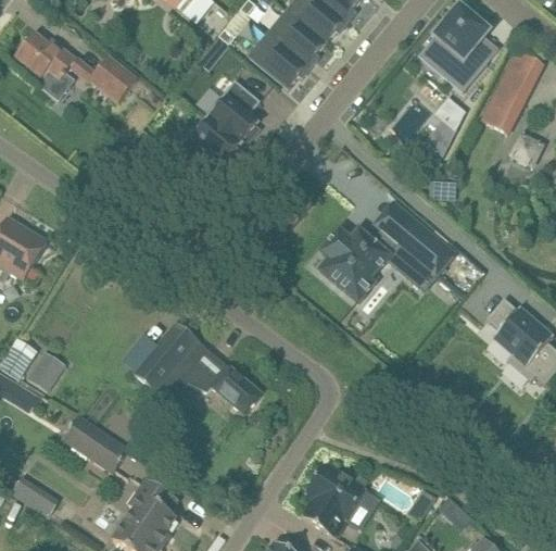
[(248,13),(255,3),(251,0),(247,0),(240,8),(248,13)]
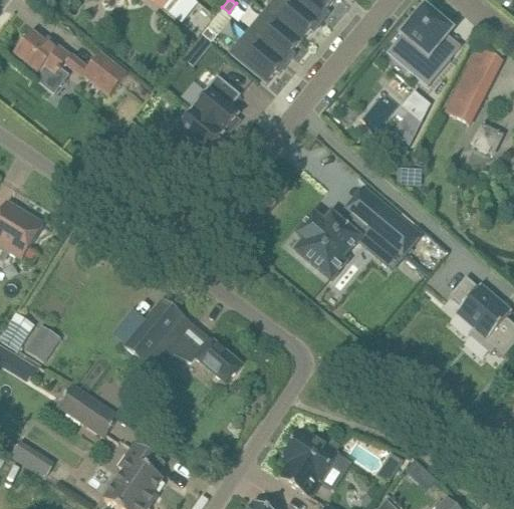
[(320,19),(296,0),(273,0),(266,9),(301,38),(311,26),(313,28),(320,19)]
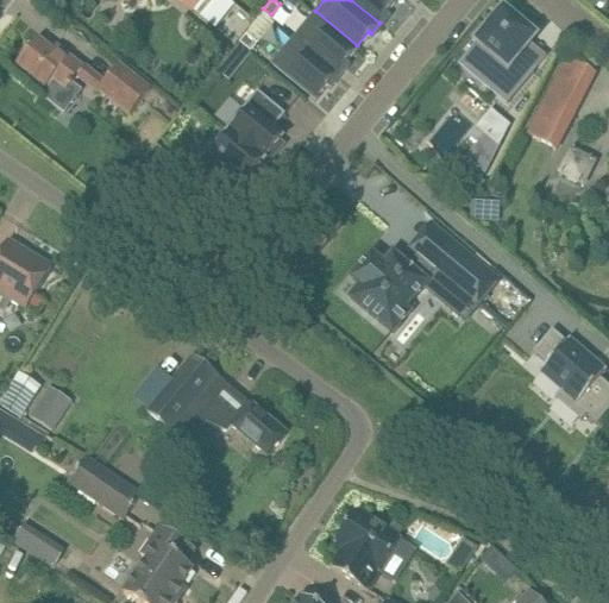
[(351,0),(380,23),(388,13),(385,11),(394,0),(351,0)]
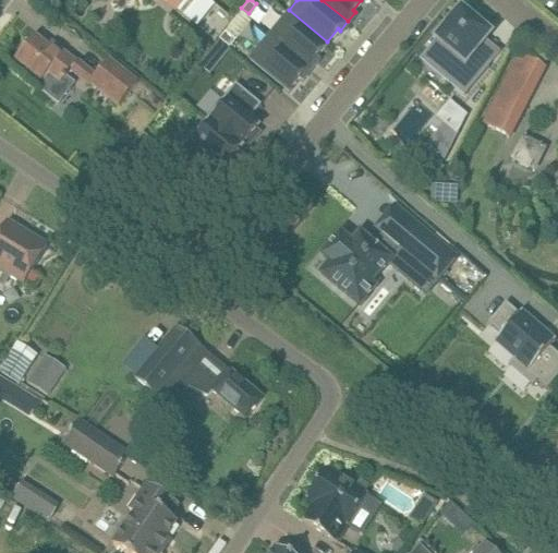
[(480,12),(465,0),(463,0),(456,9),(460,12),(431,47),(452,67),(444,76),(466,97),(494,67),(478,53),(495,34),(475,16),(480,12)]
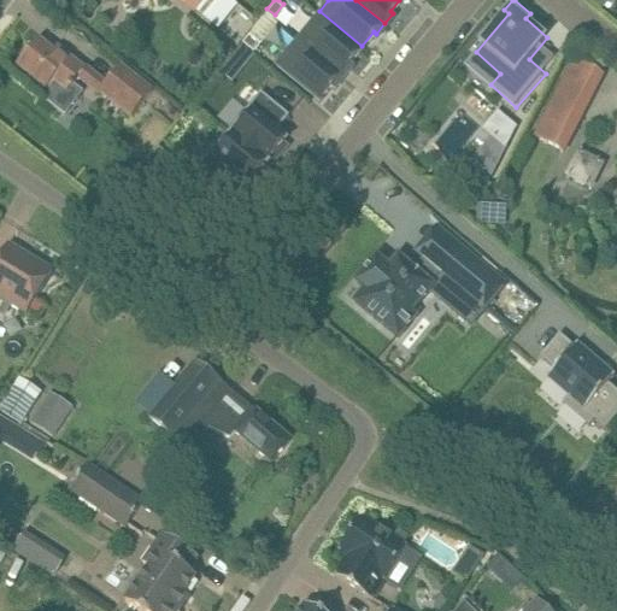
[(362,46),(319,11),(298,36),(344,74),(352,63),(350,60),(362,46)]
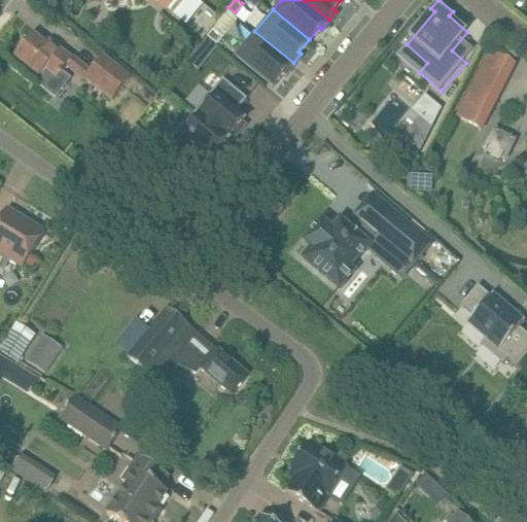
[(213,27),(208,33),(217,41),(222,35),(213,27)]
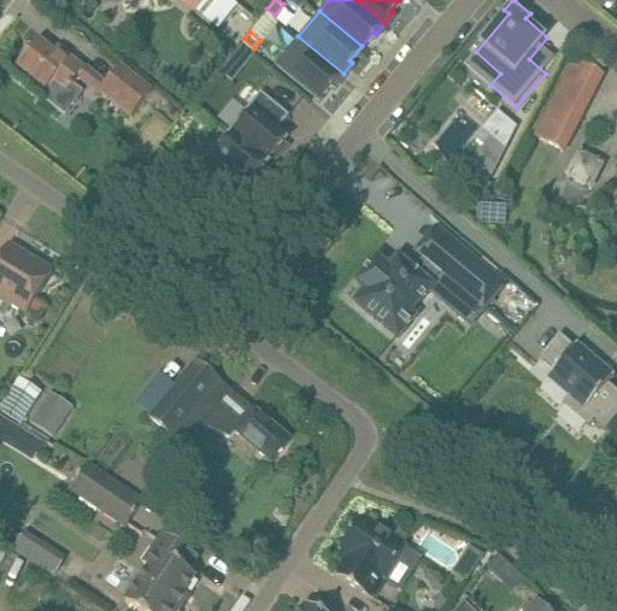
[(344,74),(298,36),(277,60),(321,95),(333,81),(335,83),(344,74)]
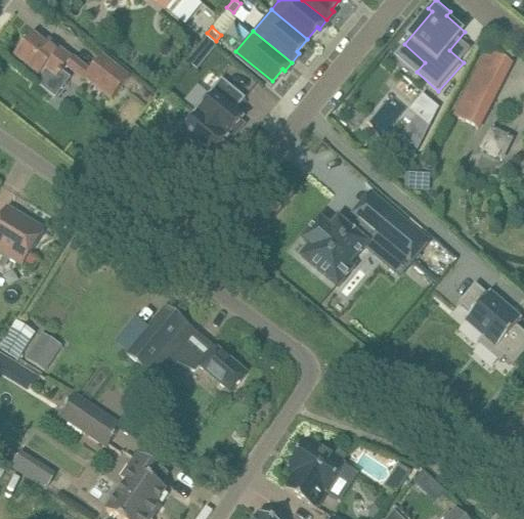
[(33,32),(15,53),(38,71),(34,77),(54,93),(70,75),(60,69),(66,62),(73,69),(81,59),(73,52),(71,54),(49,38),(45,42),(33,32)]
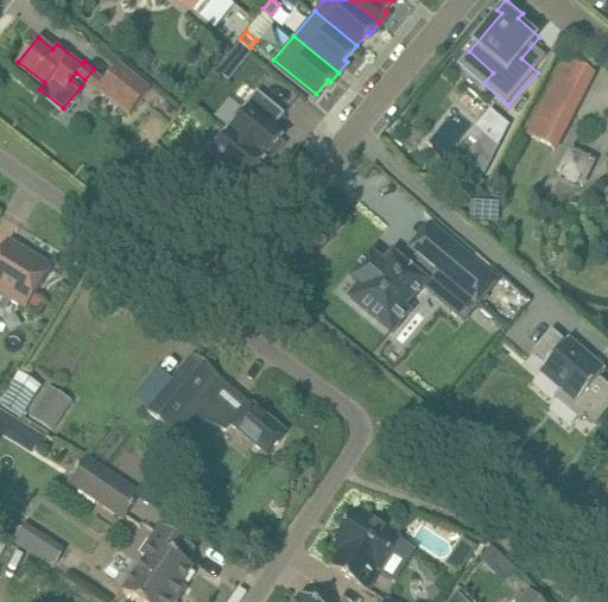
[(239,40),(228,54),(240,63),(251,50),(239,40)]
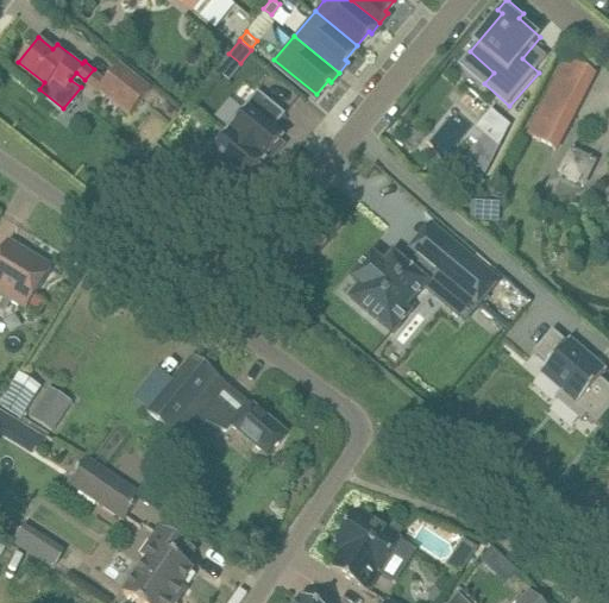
[(595,70),(566,56),(528,131),(556,145),(595,70)]
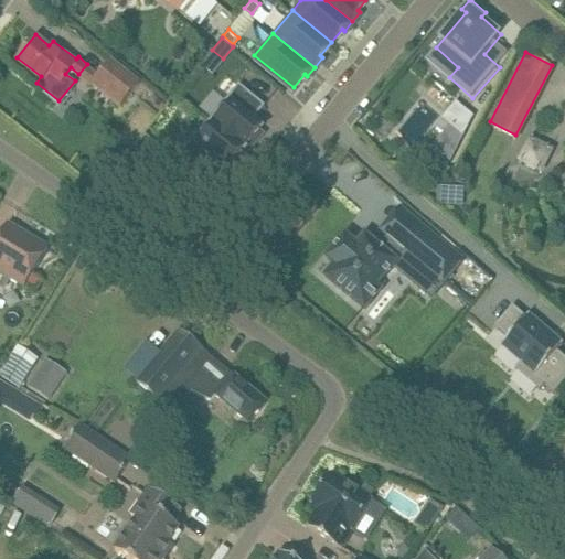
[(97,72),(91,81),(119,104),(139,78),(110,55),(97,72)]
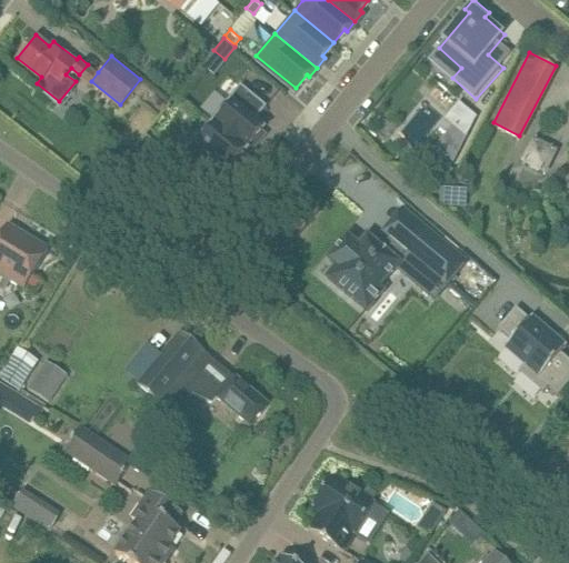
[(225,108),(208,128),(240,153),(245,147),(248,149),(258,137),(255,134),(257,132),(247,124),(259,109),(232,88),(219,104),(225,108)]
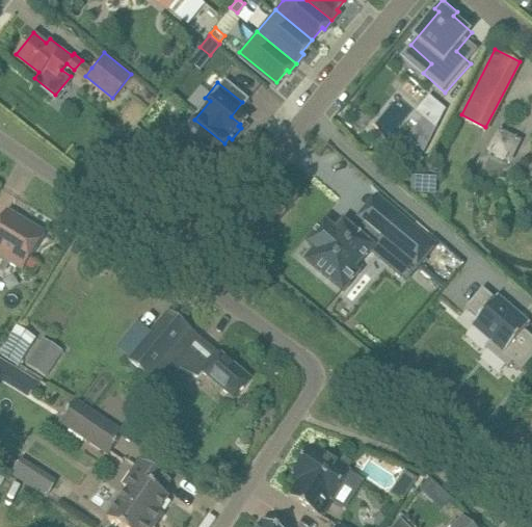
[(416,124),(407,135),(424,149),(437,123),(429,116),(420,127),(416,124)]
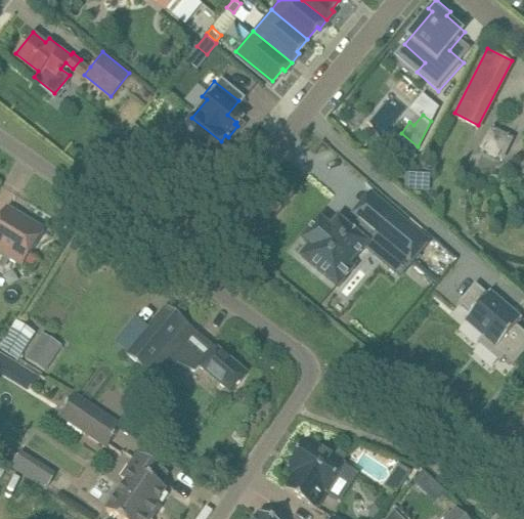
[(173,132),(161,147),(185,167),(197,153),(206,160),(208,158),(211,161),(219,149),(216,146),(221,141),(191,118),(178,136),(173,132)]
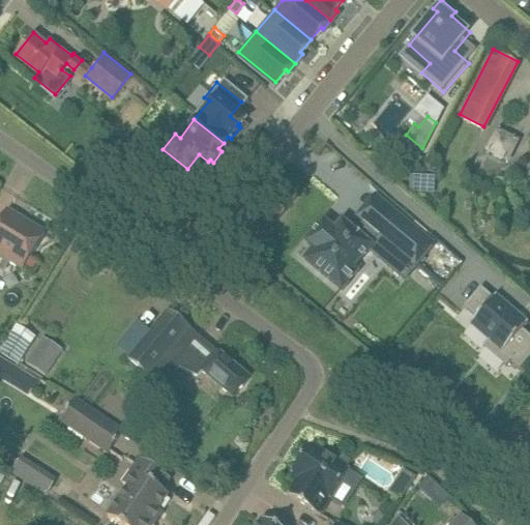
[(521,136),(497,124),(484,148),(508,161),(521,136)]
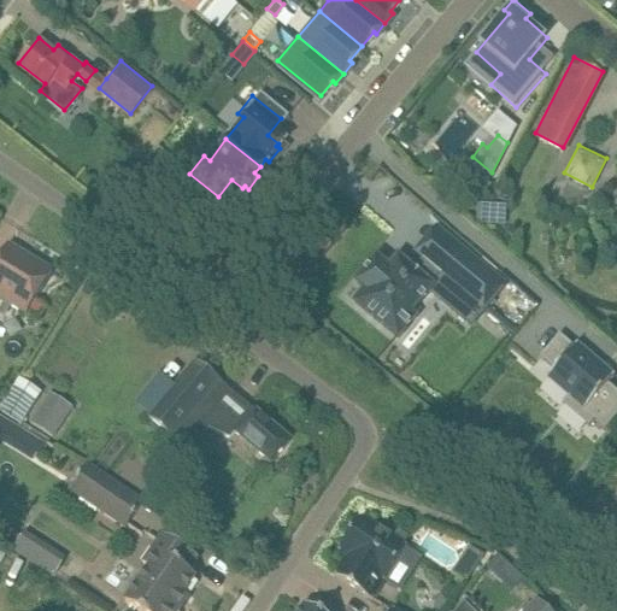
[(506,218),(506,200),(480,199),(479,217),(506,218)]
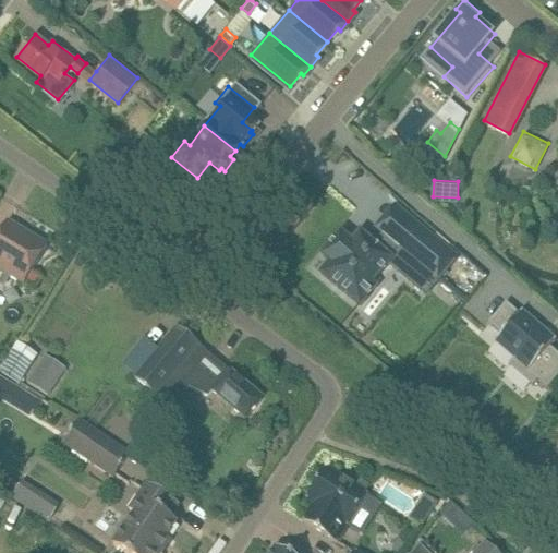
[(354,236),(343,227),(325,249),(332,255),(323,266),(363,299),(380,278),(376,275),(395,253),(393,252),(401,242),(440,274),(460,250),(416,213),(397,236),(385,226),(376,237),(363,226),(354,236)]
